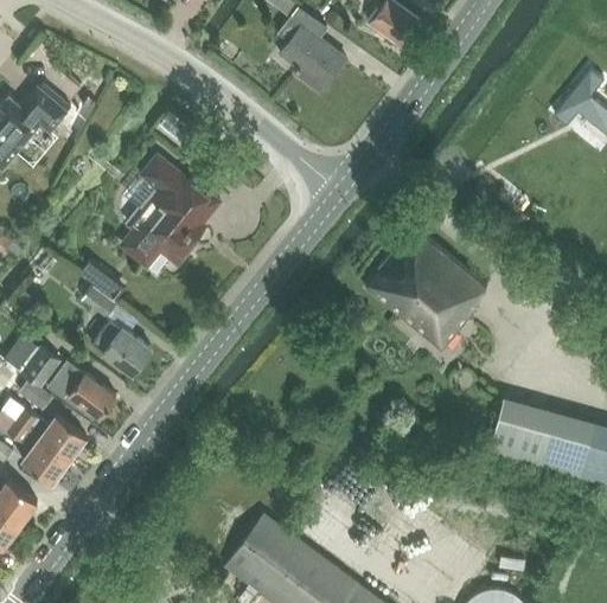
[(328,27),(289,0),(267,0),(291,18),(279,33),(293,44),(283,56),(325,88),(346,59),(320,39),(328,27)]
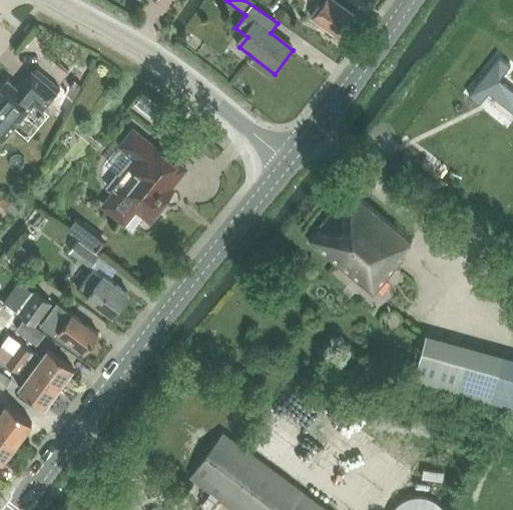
[(317,0),(325,5),(313,21),(340,41),(355,21),(327,0),(317,0)]
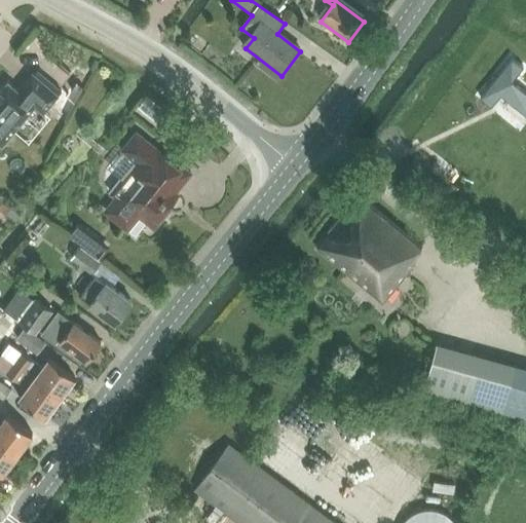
[(525,123),(525,102),(506,85),(521,68),(510,59),(476,98),(487,107),(495,98),(525,123)]
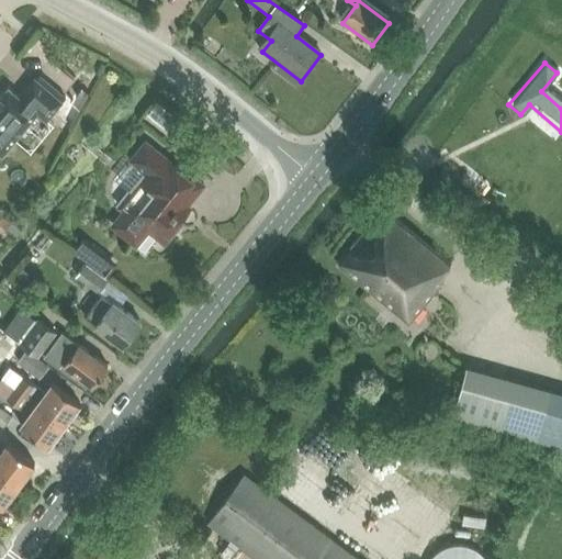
[(34,80),(19,99),(9,90),(0,100),(0,156),(2,158),(37,116),(46,124),(63,104),(34,80)]
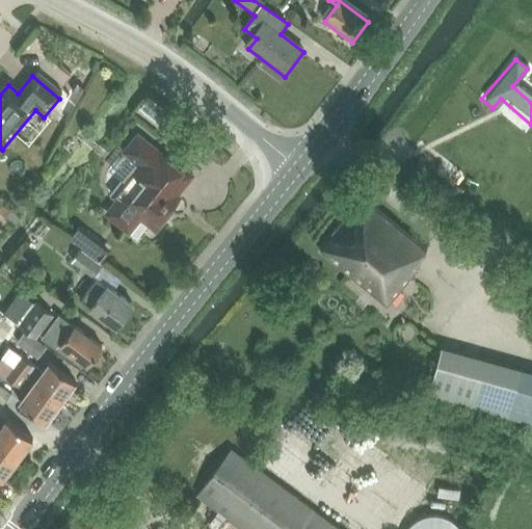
[(178,194),(193,176),(170,156),(168,159),(153,146),(137,133),(124,150),(139,160),(125,178),(112,193),(117,197),(105,212),(128,232),(136,238),(148,223),(155,230),(173,210),(168,206),(176,196),(179,199),(180,196),(178,194)]
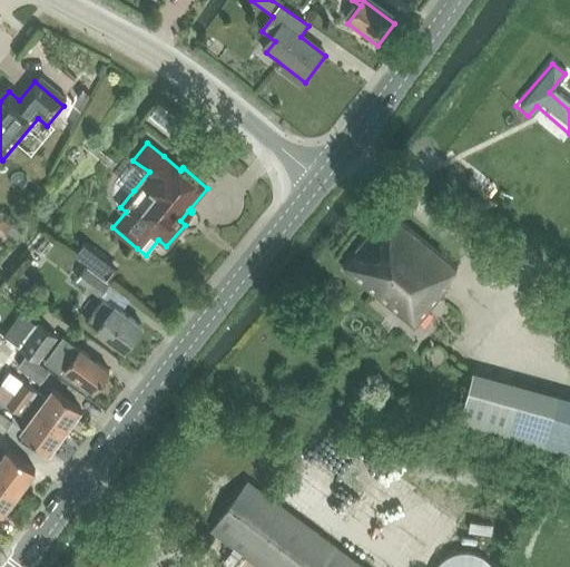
[(413,332),(449,291),(443,285),(457,270),(390,213),(341,271),(413,332)]
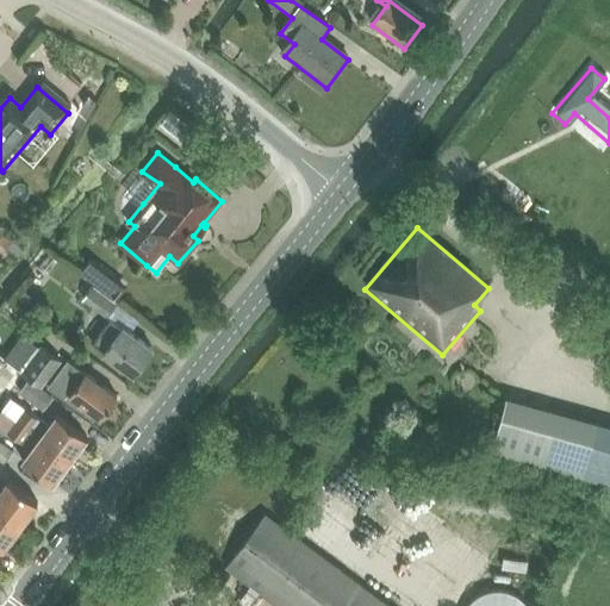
[(12,242),(4,252),(14,262),(24,250),(12,242)]
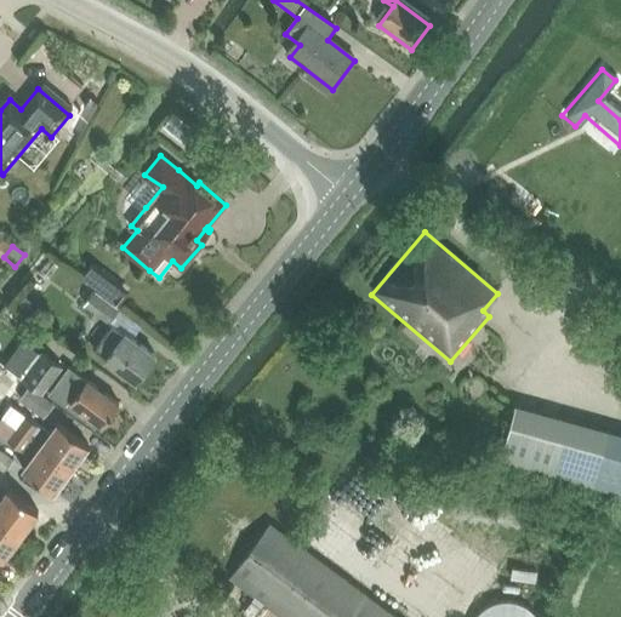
[(93,295),(85,308),(108,325),(118,313),(93,295)]
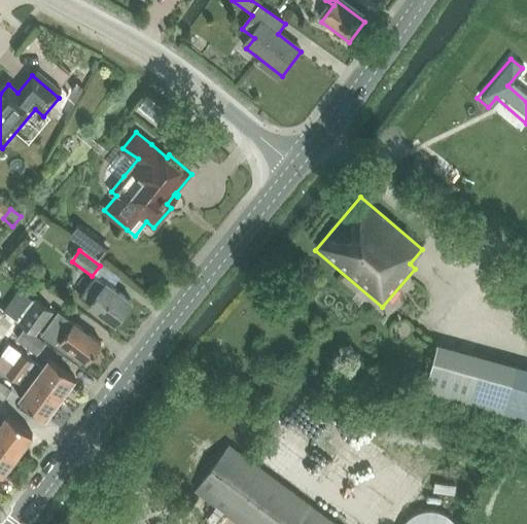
[(30,262),(21,253),(14,262),(24,269),(30,262)]
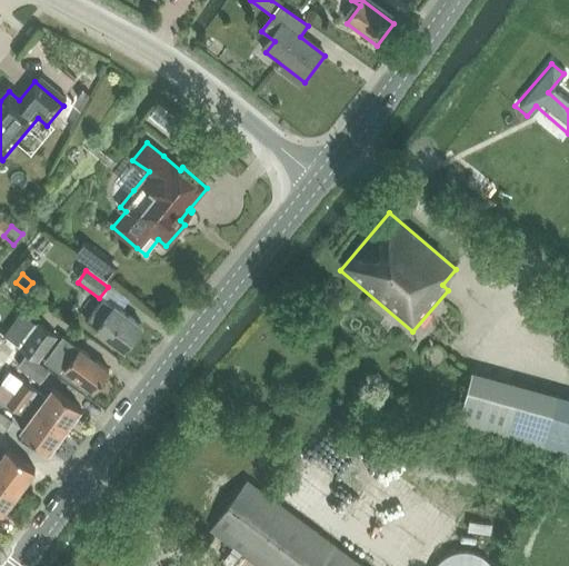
[(89,325),(125,354),(143,329),(107,301),(89,325)]
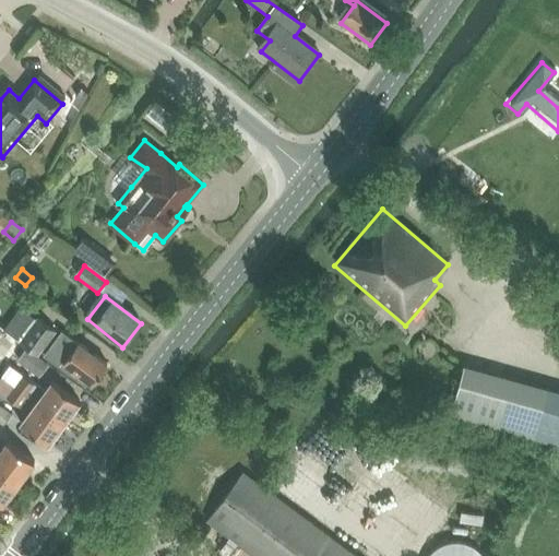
[(38,319),(20,344),(26,350),(38,357),(57,332),(38,319)]
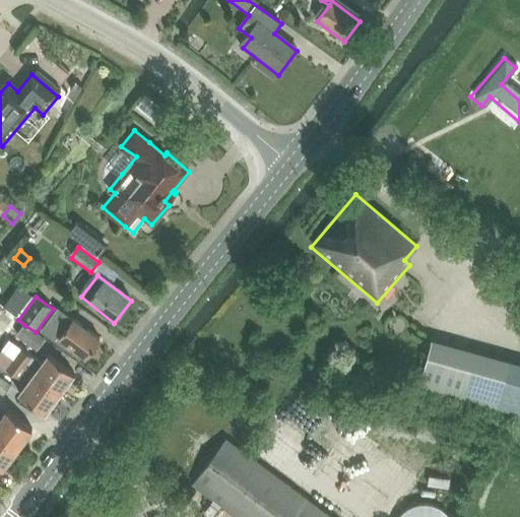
[(51,333),(85,360),(100,341),(72,320),(69,323),(62,318),(51,333)]
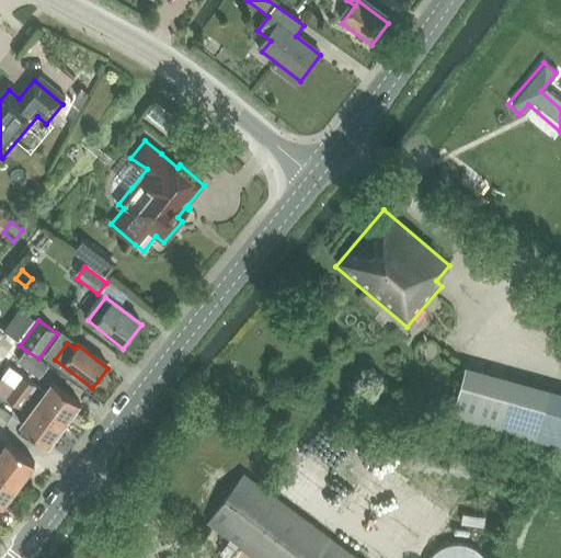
[(26,351),(18,364),(41,380),(49,367),(43,362),(38,359),(26,351)]
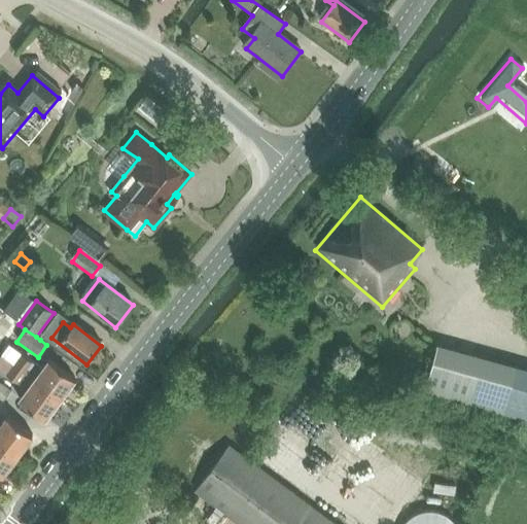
[(526,374),(434,347),(420,394),(526,426),(526,374)]
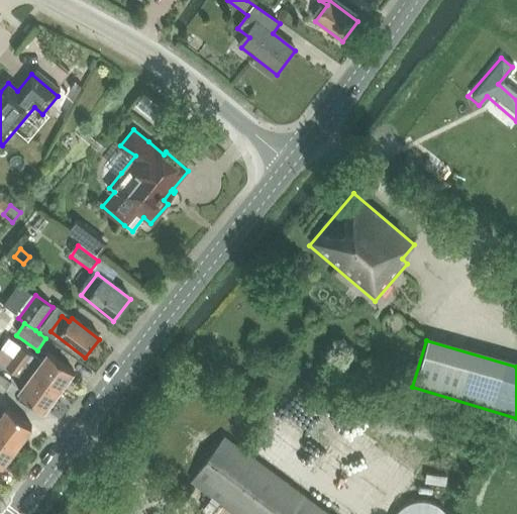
[(21,348),(13,358),(61,393),(75,373),(49,354),(42,364),(21,348)]
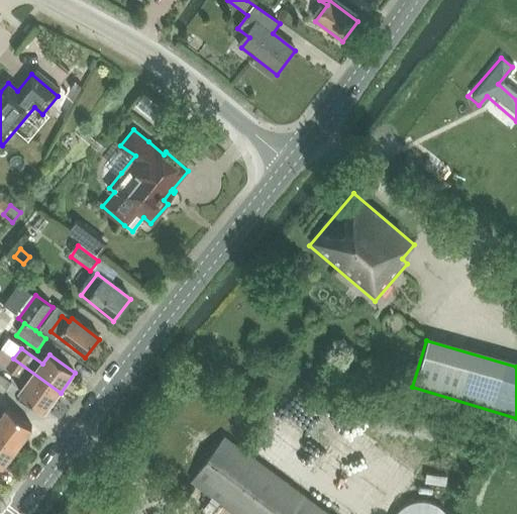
[(13,358),(6,369),(27,385),(20,394),(45,413),(61,393),(13,358)]
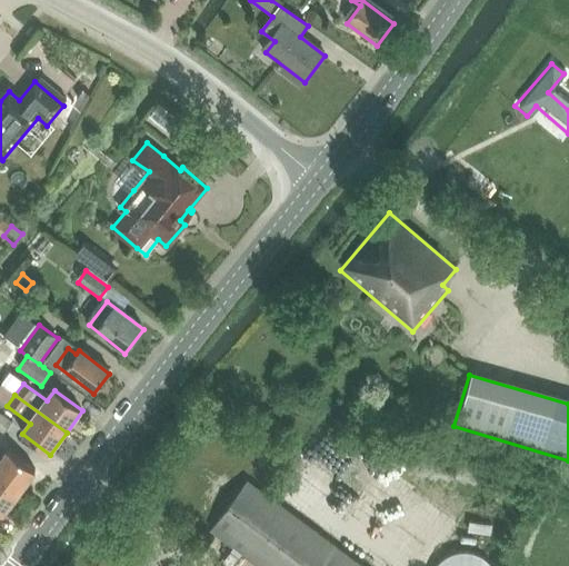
[(0,414),(0,432),(5,435),(12,424),(0,414)]
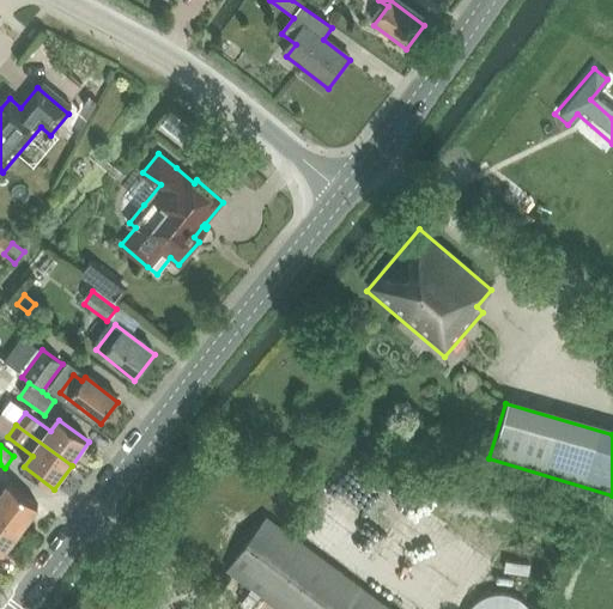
[(0,497),(0,517),(22,533),(38,510),(8,487),(1,498),(0,497)]
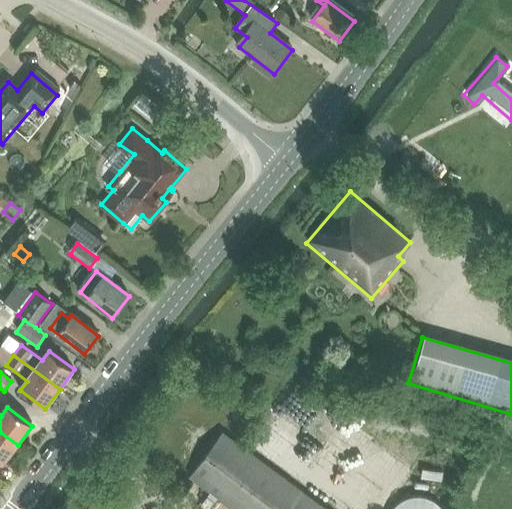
[(0,462),(3,465),(18,445),(0,432),(0,462)]
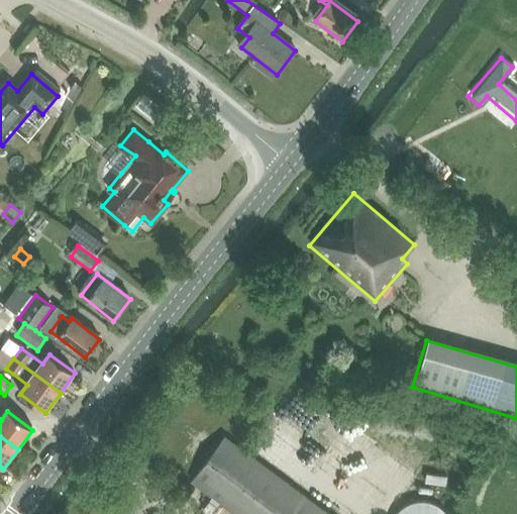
[(327,513),(225,437),(191,484),(229,512),(228,513),(327,513)]
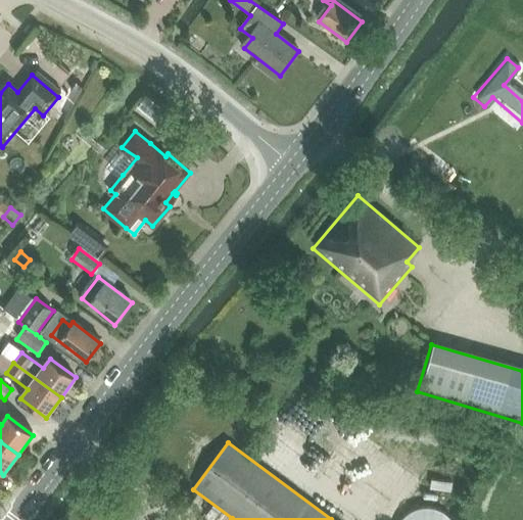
[(450,519),(447,517),(445,515),(443,513),(440,512),(437,510),(434,509),(431,509),(428,509),(425,509),(422,509),(419,509),(416,510),(413,512),(411,513),(408,515),(406,517),(403,519),(450,519)]
